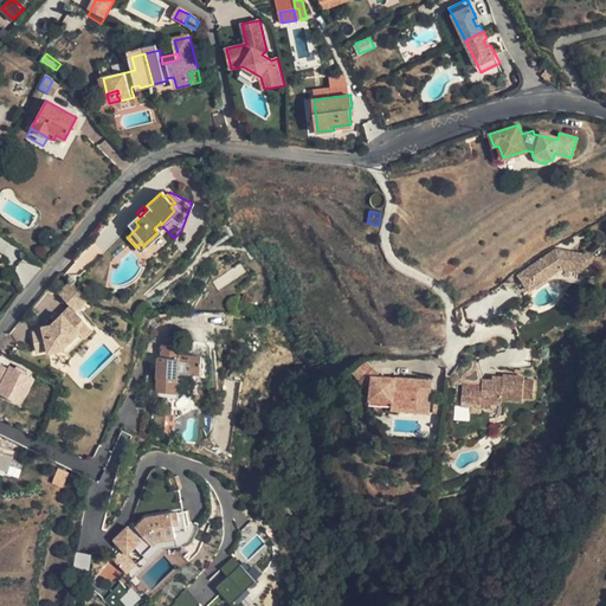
[(135,221),(127,229),(131,233),(139,226),(135,221)]
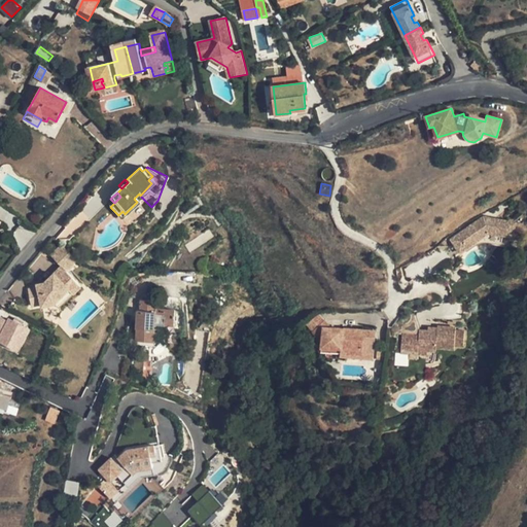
[(482,217),(449,240),(458,253),(488,233),(511,236),(513,221),(482,217)]
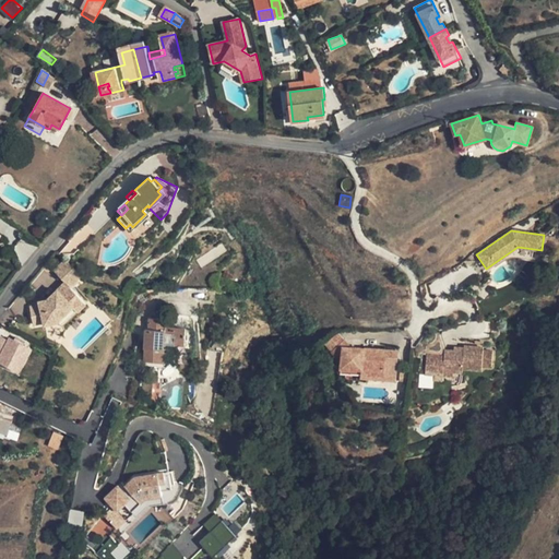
[(83,275),(68,260),(57,271),(68,282),(71,286),(83,275)]
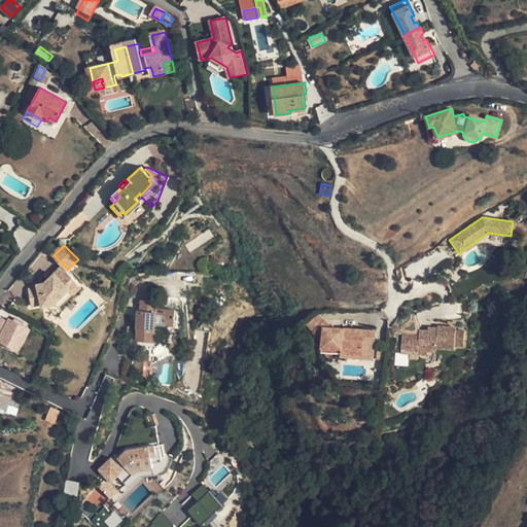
[(41,260),(37,265),(43,270),(47,266),(41,260)]
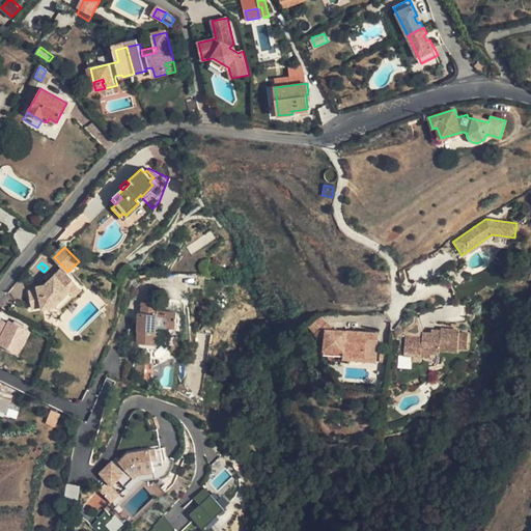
[(67,272),(64,268),(47,284),(48,287),(30,290),(33,306),(44,304),(45,307),(56,305),(71,290),(66,286),(75,278),(67,272)]
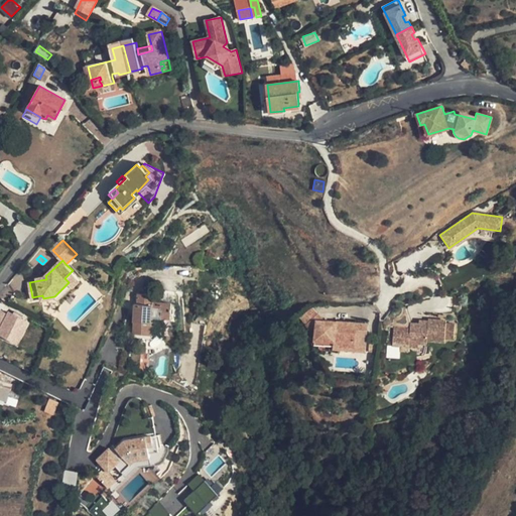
[(81,278),(73,270),(65,278),(69,282),(54,296),(58,300),(81,278)]
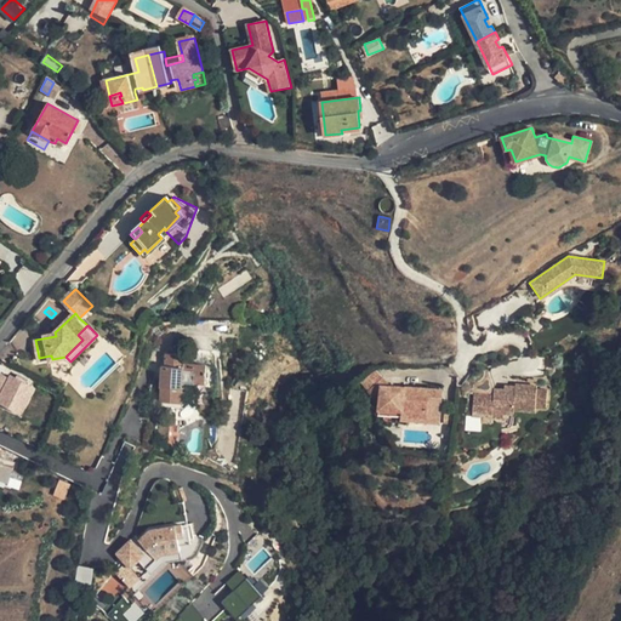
[(181,383),(195,385),(203,386),(204,366),(182,364),(182,358),(165,357),(164,366),(160,366),(158,402),(180,403),(181,383)]
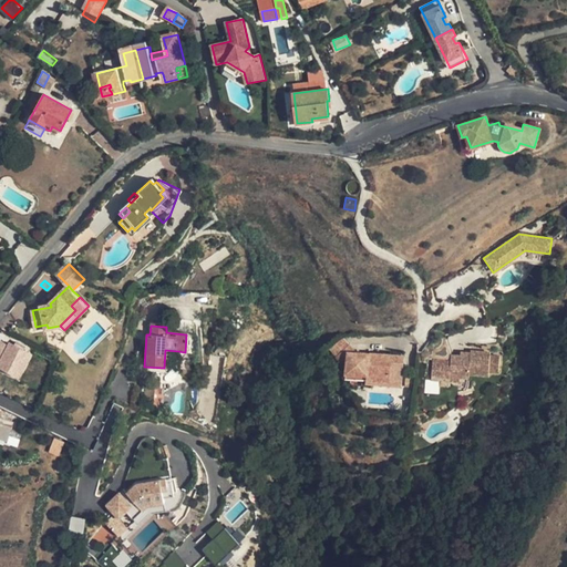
[(445,339),(429,344),(429,362),(434,362),(453,363),(453,358),(445,339)]
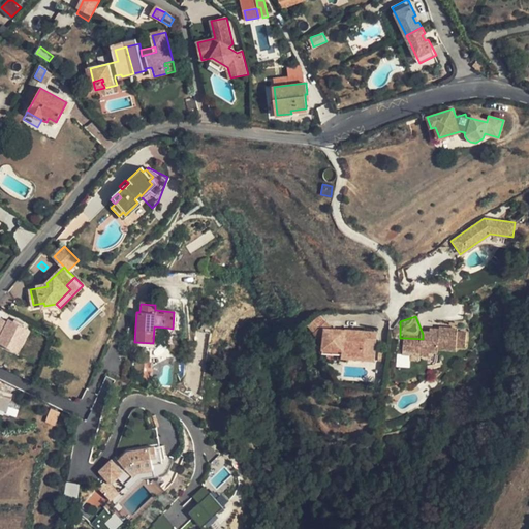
[(0,338),(8,322),(0,318),(0,317),(0,338)]
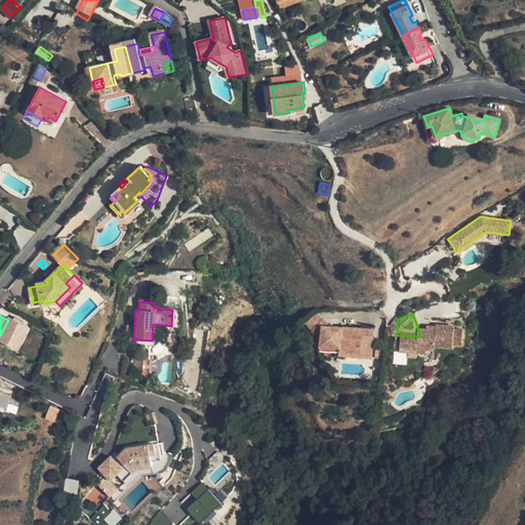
[(324,315),(312,325),(322,335),(321,340),(339,342),(338,348),(359,350),(359,354),(370,356),(374,329),(331,324),(324,315)]
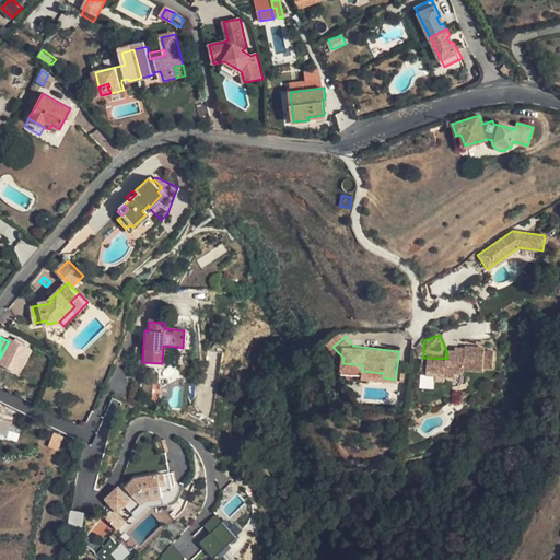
[(10,339),(9,341),(0,358),(0,362),(20,372),(31,350),(10,339)]
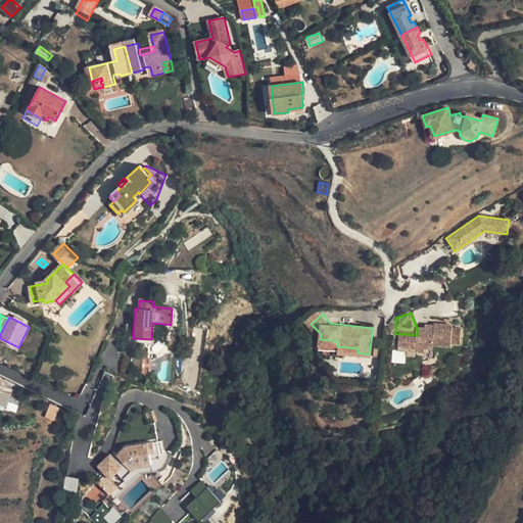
[(163,340),(164,324),(152,323),(151,339),(163,340)]
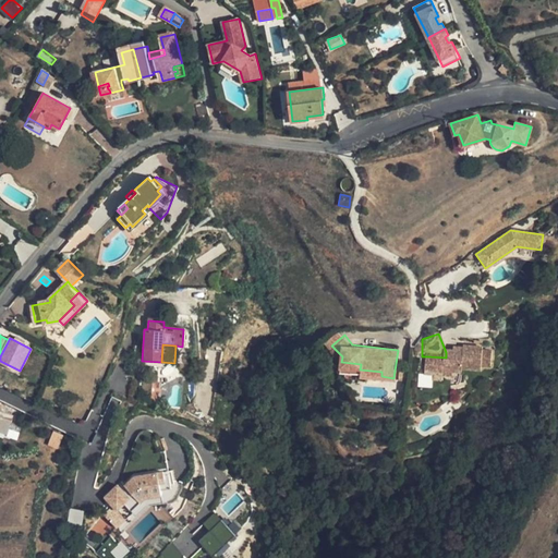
[(453,352),(446,352),(446,358),(427,356),(426,376),(436,376),(445,376),(445,373),(455,373),(463,373),(463,368),(473,370),(473,365),(483,366),(492,366),(493,351),(483,351),(483,348),(463,347),(463,349),(463,352),(453,352)]
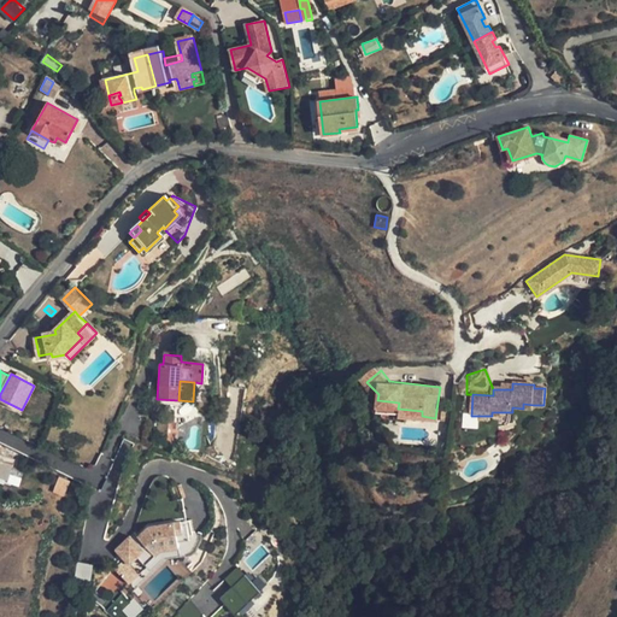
[(399,403),(377,400),(376,407),(382,415),(397,417),(398,413),(398,409),(399,403)]
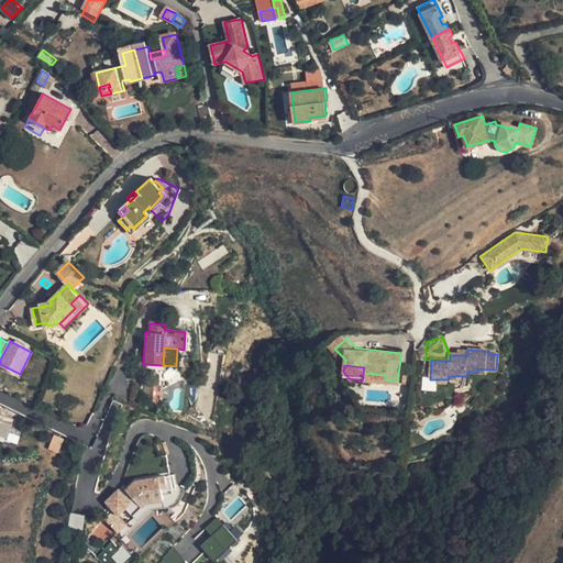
[(113,431),(123,403),(114,399),(105,428),(113,431)]
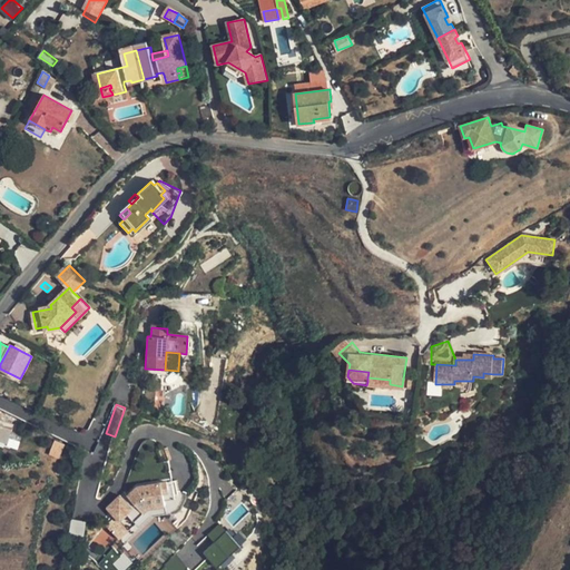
[(56,439),(51,452),(61,457),(66,442),(56,439)]
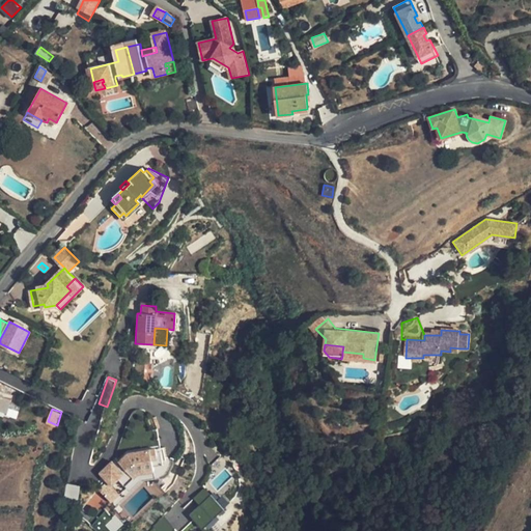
[(154,445),(152,442),(137,447),(137,448),(134,449),(135,454),(149,450),(148,446),(154,445)]
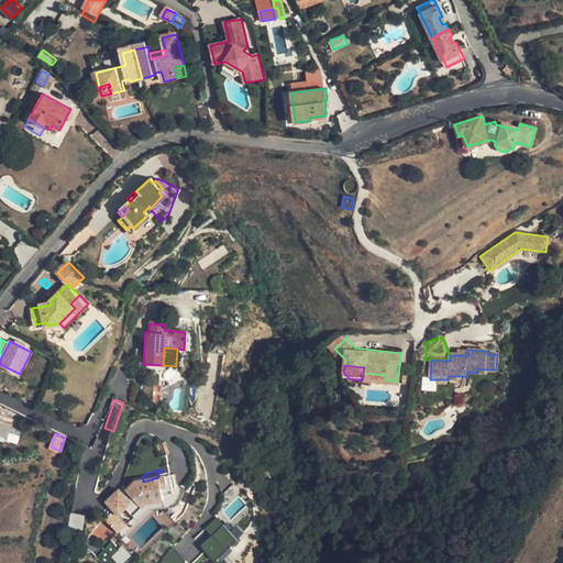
[(127,498),(123,494),(112,504),(118,509),(109,517),(119,528),(127,520),(134,515),(132,511),(144,500),(158,497),(163,496),(158,477),(143,482),(135,484),(128,490),(131,494),(127,498)]
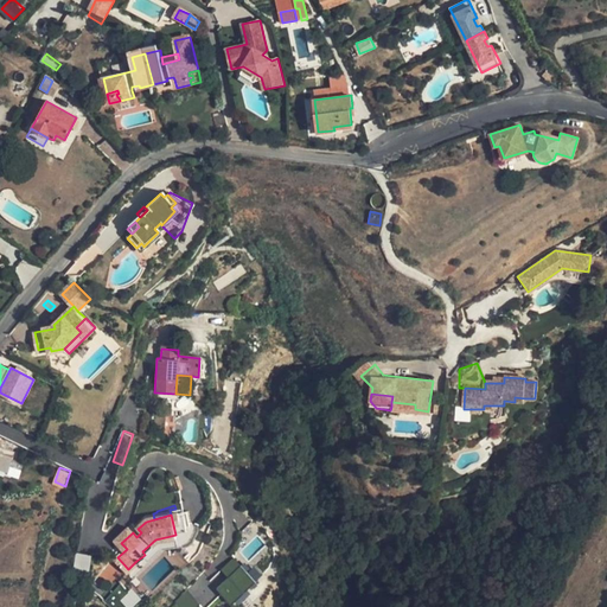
[(117,538),(121,543),(133,532),(129,528),(117,538)]
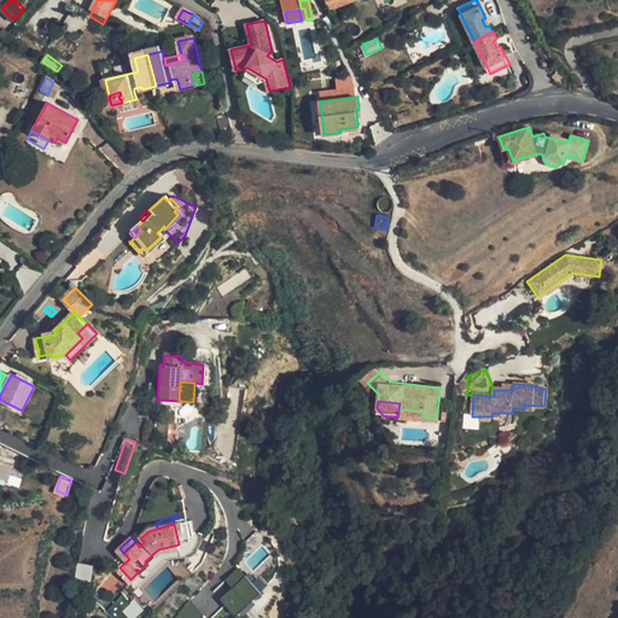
[(175,552),(174,546),(158,549),(145,561),(147,565),(150,567),(161,555),(175,552)]
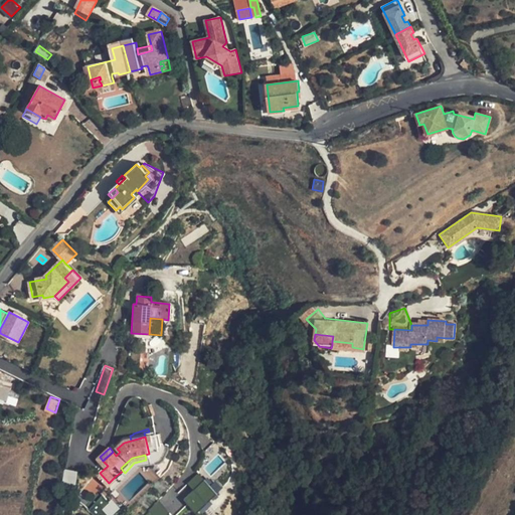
[(198,512),(218,492),(199,473),(190,482),(196,488),(185,499),(198,512)]
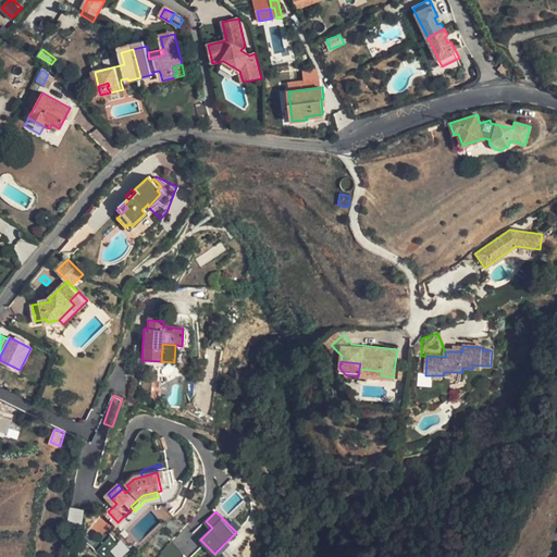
[(128,519),(125,515),(118,522),(120,527),(128,519)]
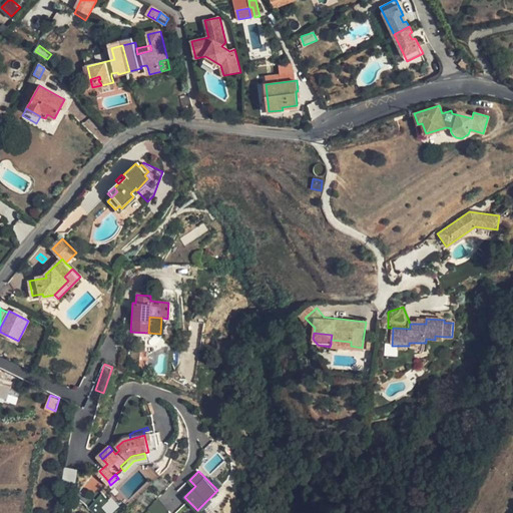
[(217,489),(223,484),(216,477),(211,481),(217,489)]
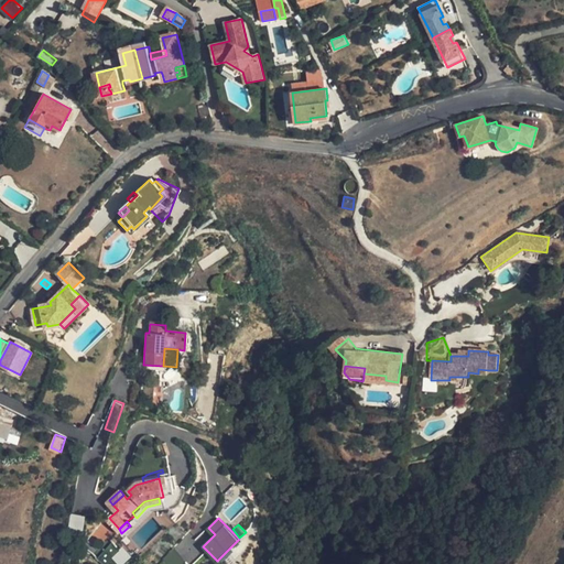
[(122,563),(133,555),(126,546),(116,553),(122,563)]
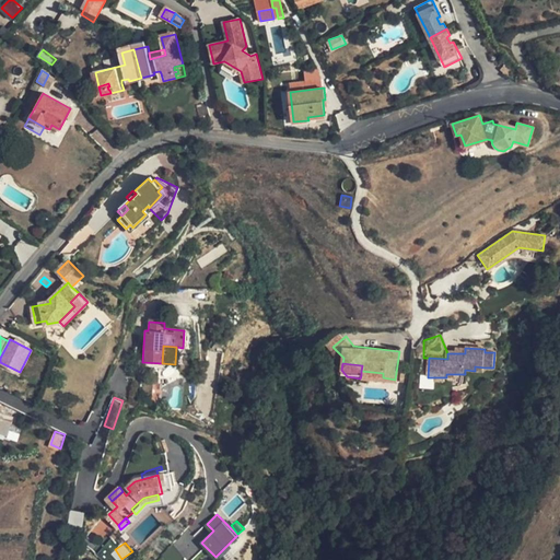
[(187,559),(174,545),(158,559),(187,559)]
